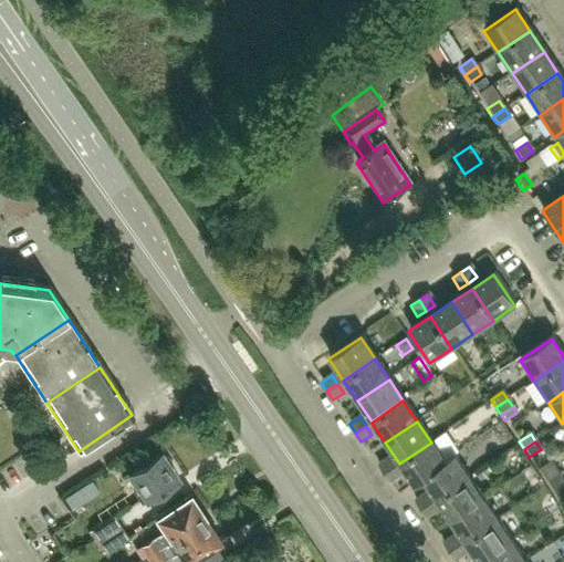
[(414,486),(423,480),(446,465),(445,462),(431,443),(399,464),(414,486)]
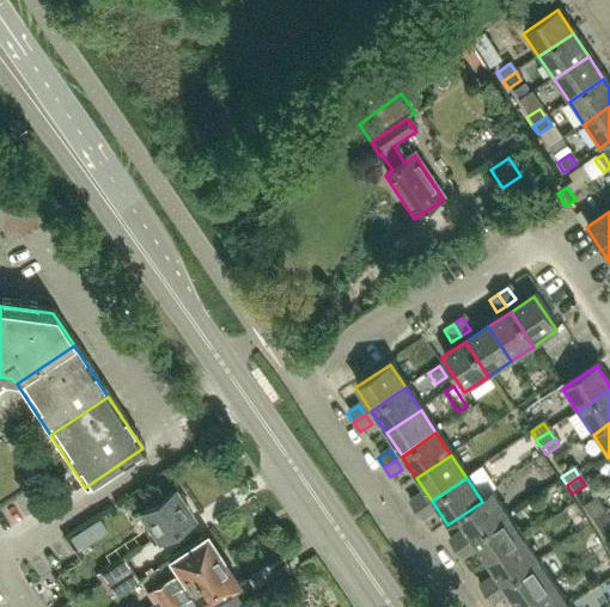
[(190,519),(182,506),(183,502),(180,497),(176,496),(174,492),(139,515),(147,529),(142,533),(151,545),(190,519)]
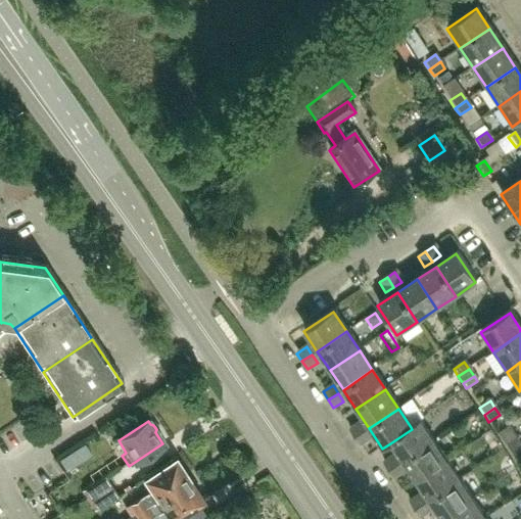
[(403,462),(432,442),(419,422),(411,427),(412,429),(390,443),(403,462)]
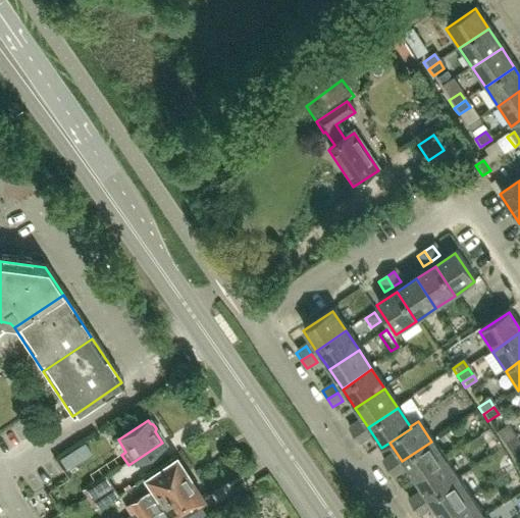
[(348,429),(353,437),(363,431),(358,423),(348,429)]
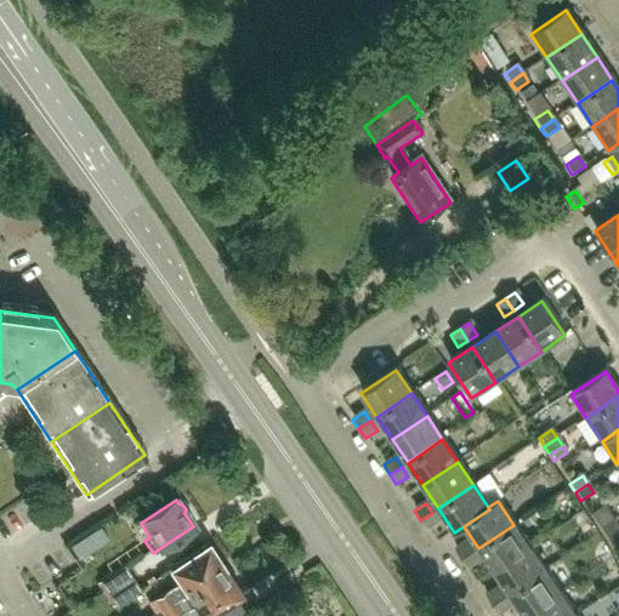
[(420,520),(426,530),(438,523),(432,513),(420,520)]
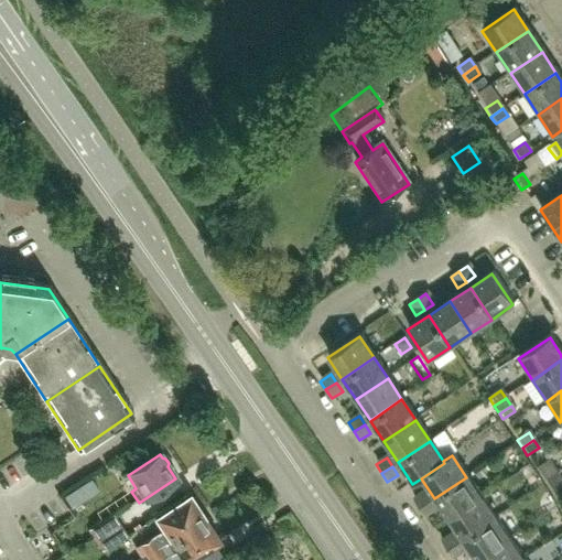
[(518,494),(535,485),(527,472),(510,481),(518,494)]
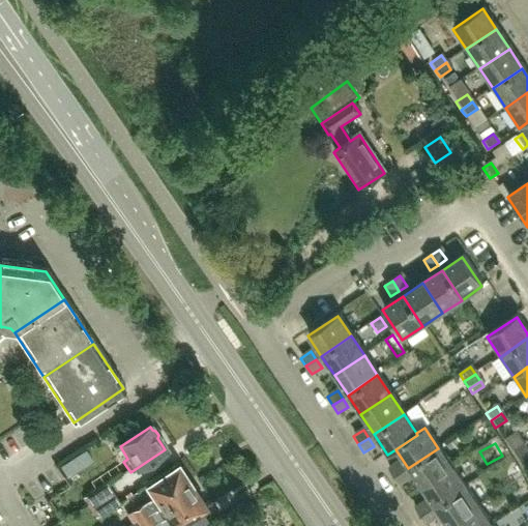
[(511,453),(517,460),(527,453),(523,445),(511,453)]
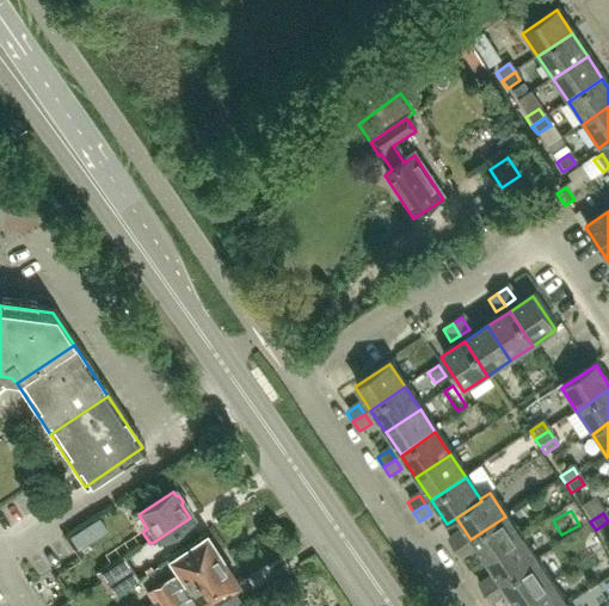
[(486,562),(521,539),(505,517),(471,539),(486,562)]
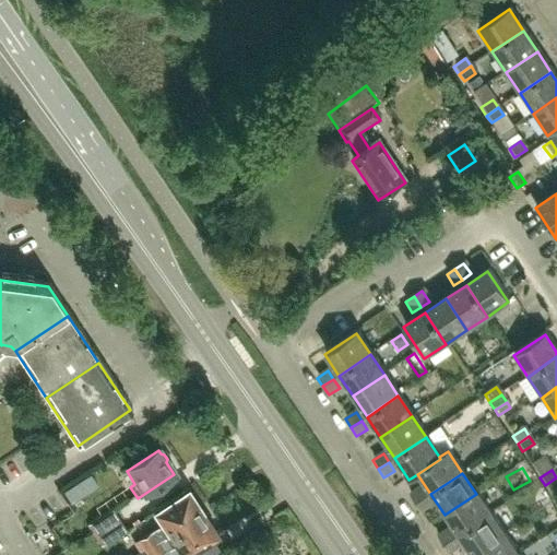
[(556,487),(556,477),(545,485),(549,493),(556,487)]
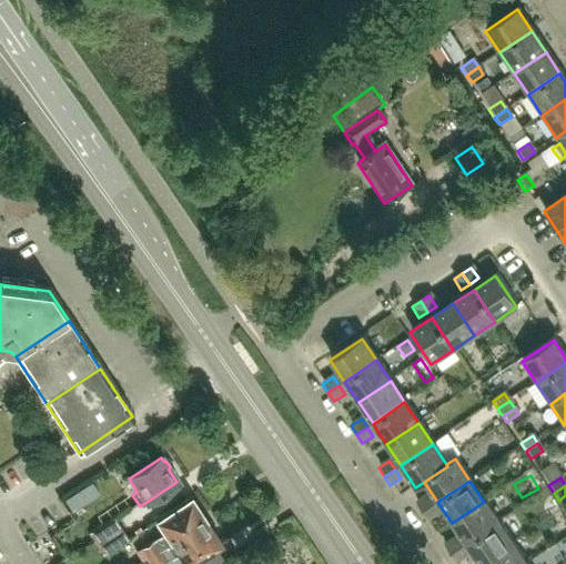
[(72,496),(62,503),(69,512),(76,507),(76,501),(72,496)]
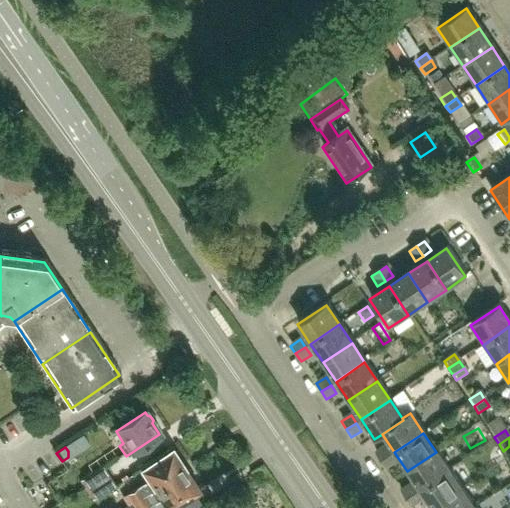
[(374,454),(379,462),(389,455),(384,447),(374,454)]
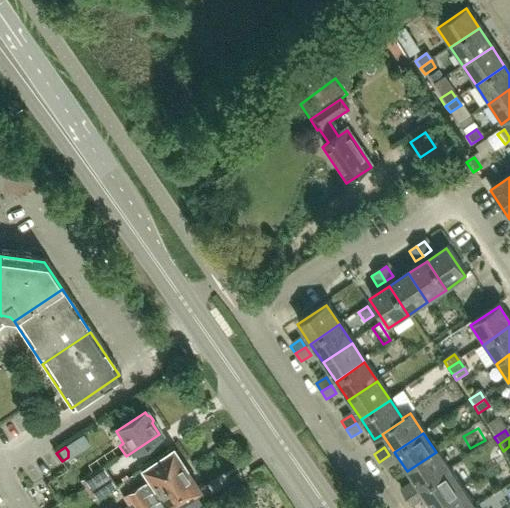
[(144,485),(137,489),(143,498),(150,494),(181,473),(177,467),(180,465),(171,451),(140,471),(148,482),(144,485)]
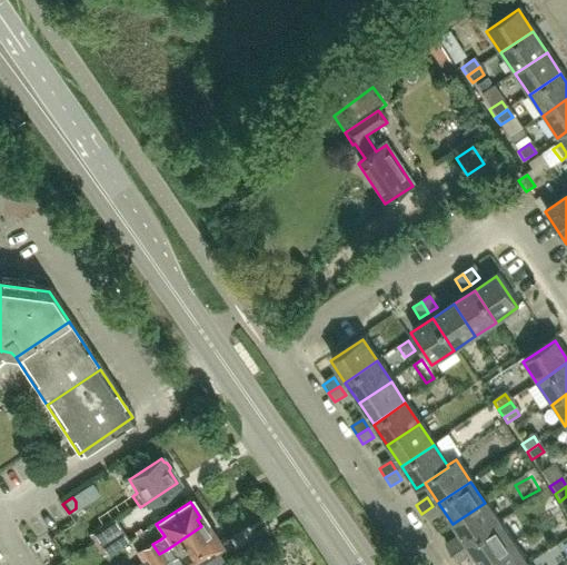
[(467,545),(499,524),(485,503),(453,524),(467,545)]
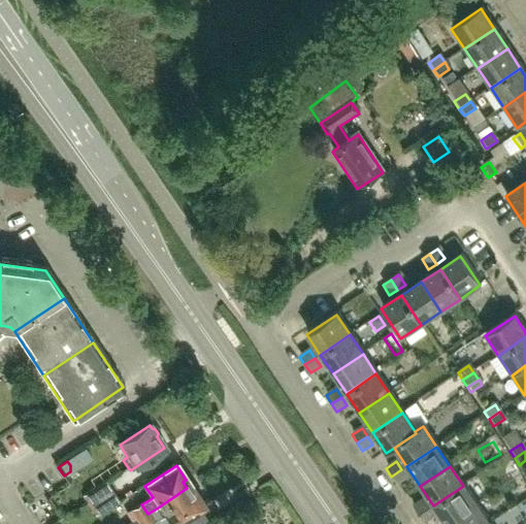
[(391,477),(397,485),(407,478),(401,469),(391,477)]
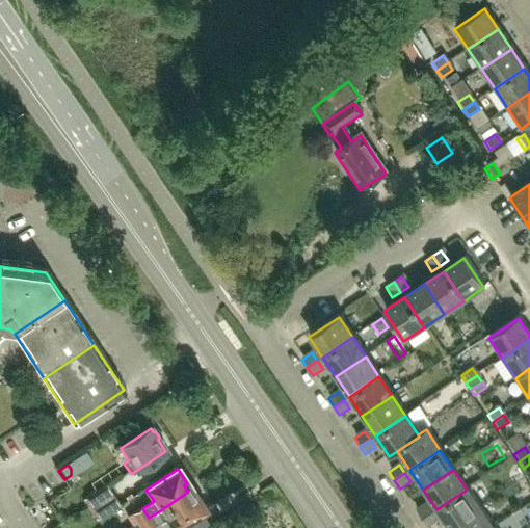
[(88,513),(111,498),(105,487),(81,503),(88,513)]
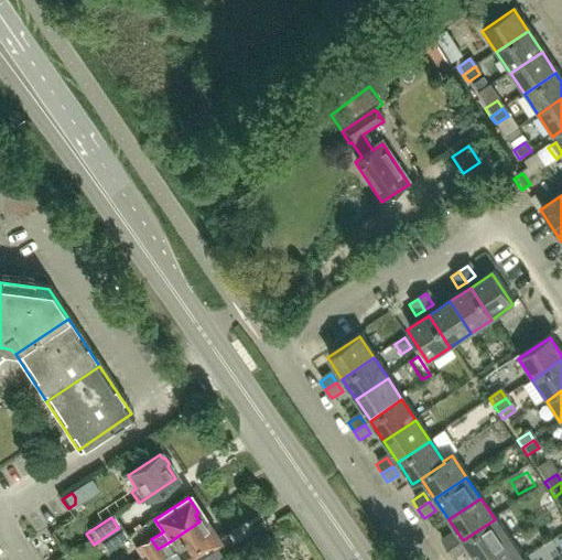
[(479,559),(508,540),(495,519),(463,540),(475,559),(479,559)]
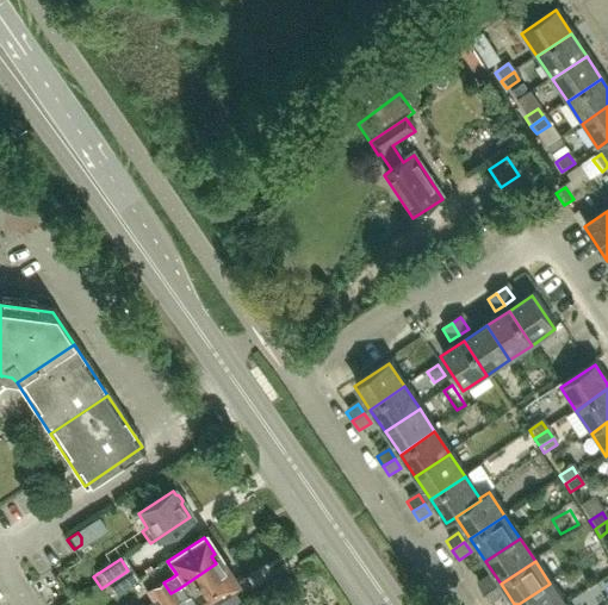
[(179,588),(171,593),(178,604),(186,599),(191,596),(196,604),(208,604),(235,604),(237,603),(228,590),(235,586),(224,568),(221,571),(216,563),(179,588)]
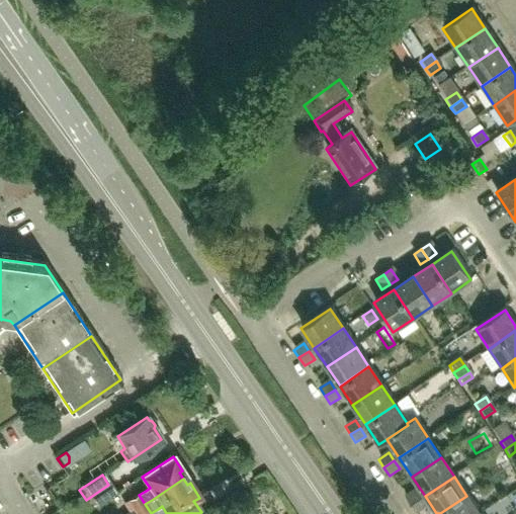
[(92,510),(115,495),(108,485),(86,500),(92,510)]
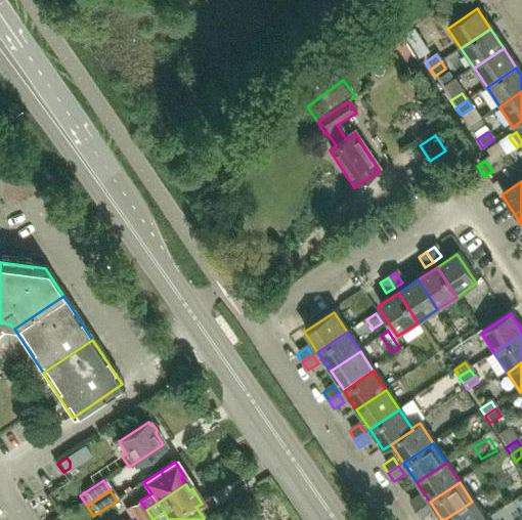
[(409,504),(415,512),(425,505),(420,497),(409,504)]
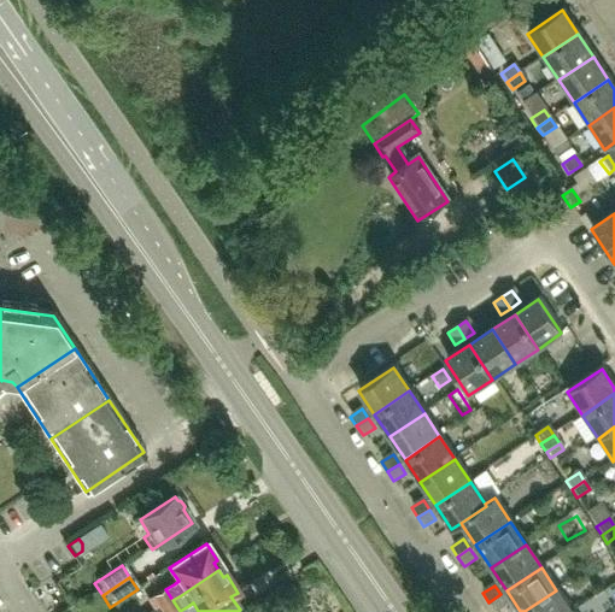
[(165,589),(152,599),(159,610),(173,600),(165,589)]
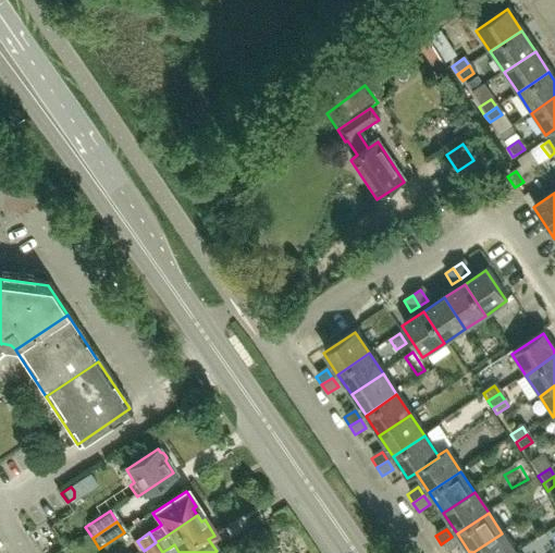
[(515,552),(502,533),(473,552),(515,552)]
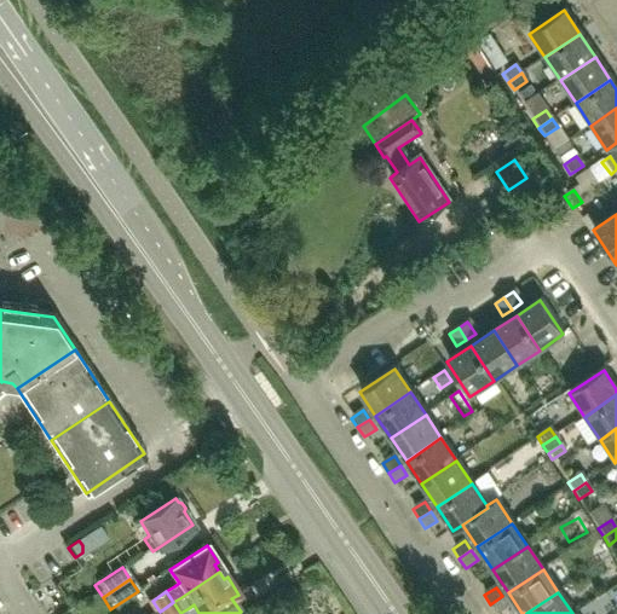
[(490,604),(495,613),(497,613),(508,606),(502,596),(490,604)]
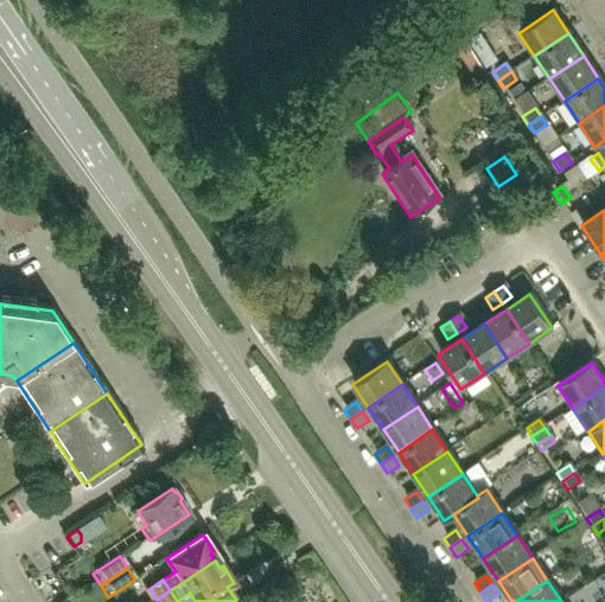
[(170,590),(157,600),(158,601),(177,601),(170,590)]
